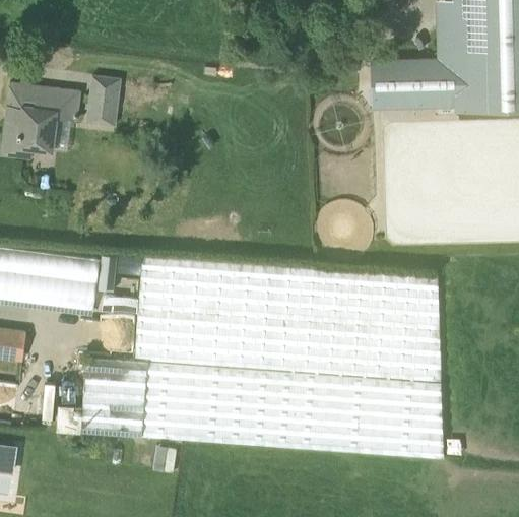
[(518,109),(518,0),(454,0),(455,26),(437,26),(438,62),(371,64),(372,107),(457,105),(457,112),(518,109)]
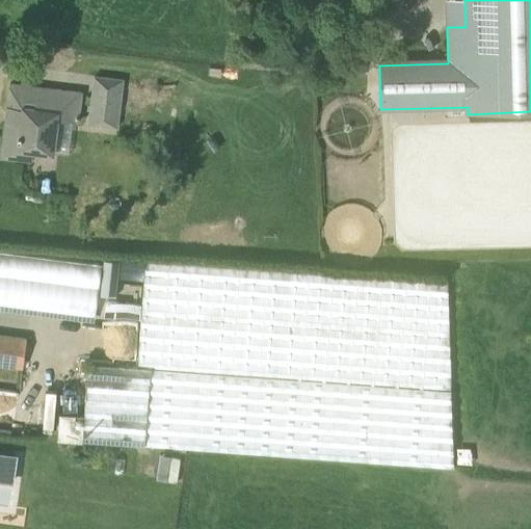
[(117,131),(124,82),(94,78),(87,128),(117,131)]
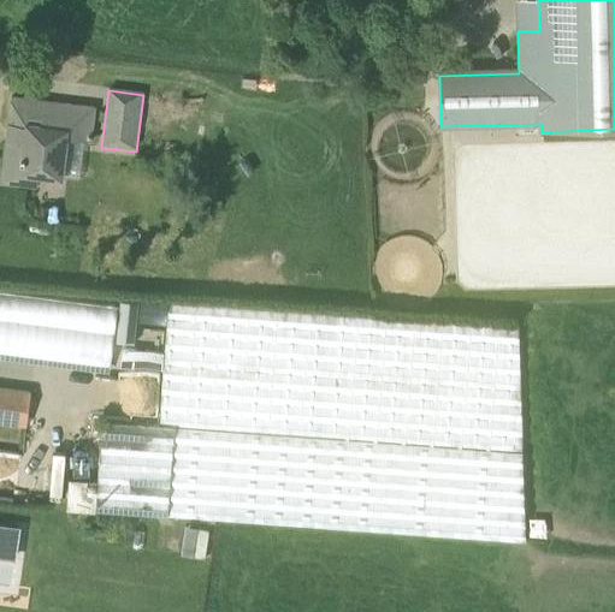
[(90,144),(95,111),(11,100),(0,185),(36,190),(37,180),(63,183),(67,142),(90,144)]
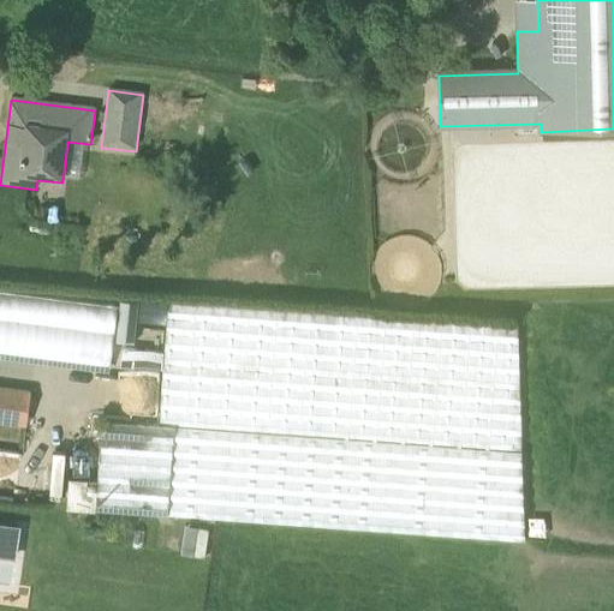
[(0,355),(108,370),(115,309),(0,294),(0,355)]
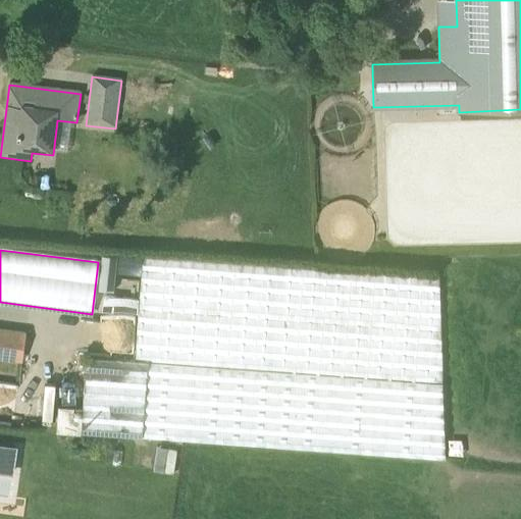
[(445,461),(439,280),(142,259),(138,324),(135,364),(99,361),(87,360),(81,434),(445,461)]
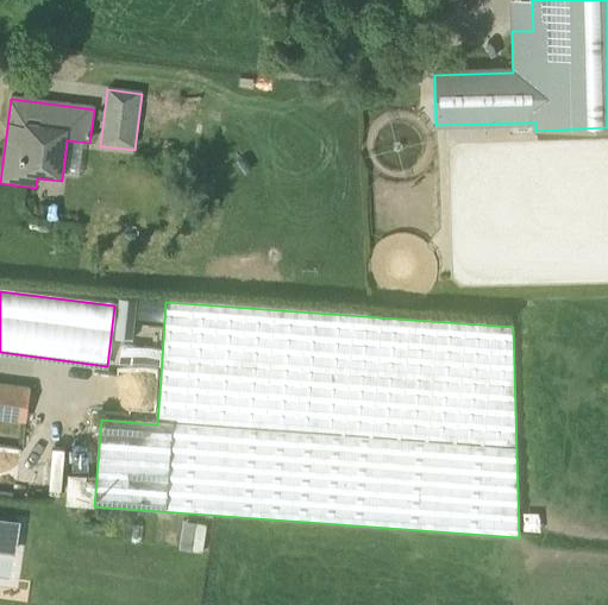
[(0,420),(24,424),(29,391),(0,386),(0,420)]
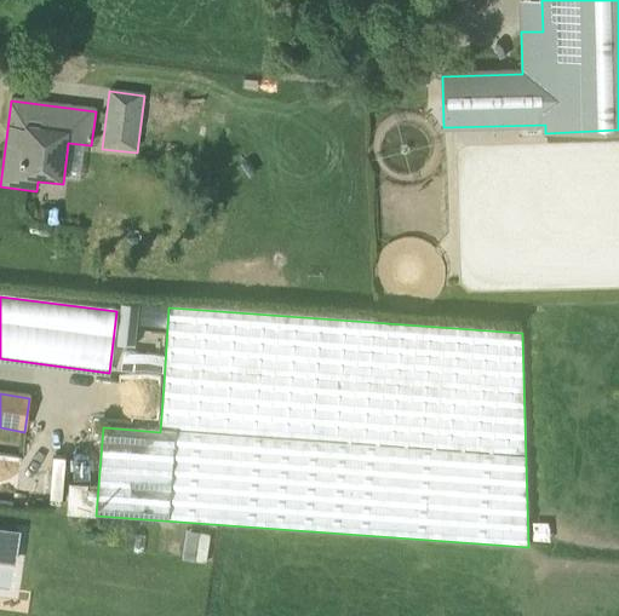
[(0,546),(16,550),(18,533),(0,530),(0,546)]
